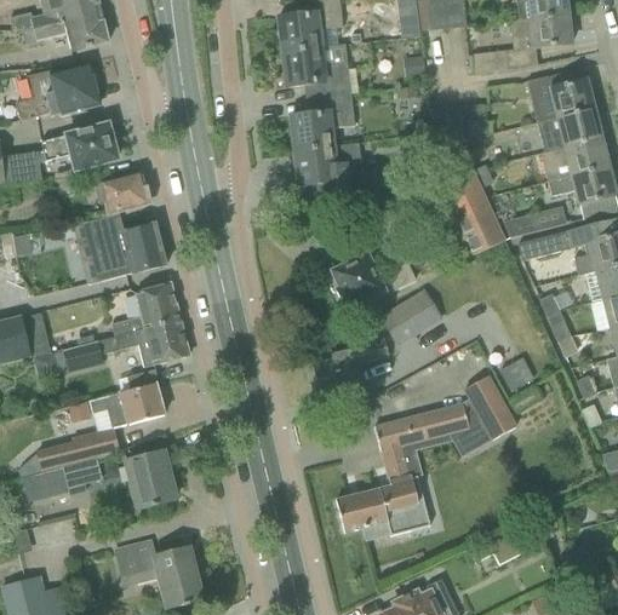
[(22,28),(23,32),(101,11),(98,0),(39,0),(43,13),(33,17),(32,11),(10,17),(13,30),(22,28)]
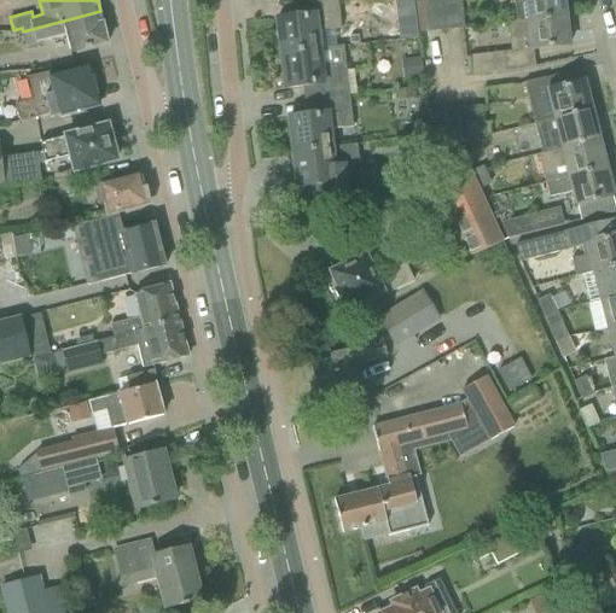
[(307,0),(309,12),(278,16),(282,51),(321,46),(319,28),(343,25),(340,0),(307,0)]
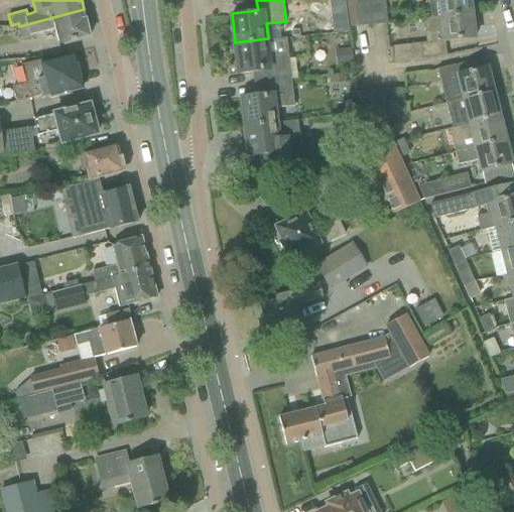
[(372,22),(370,0),(355,0),(357,23),(372,22)]
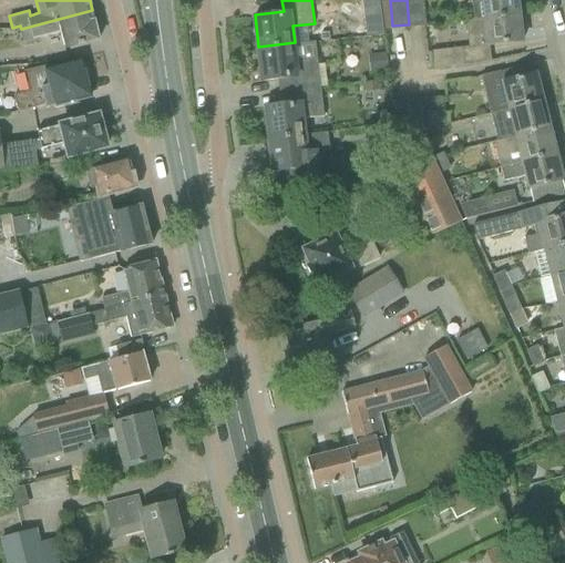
[(407,0),(409,24),(425,22),(423,0),(407,0)]
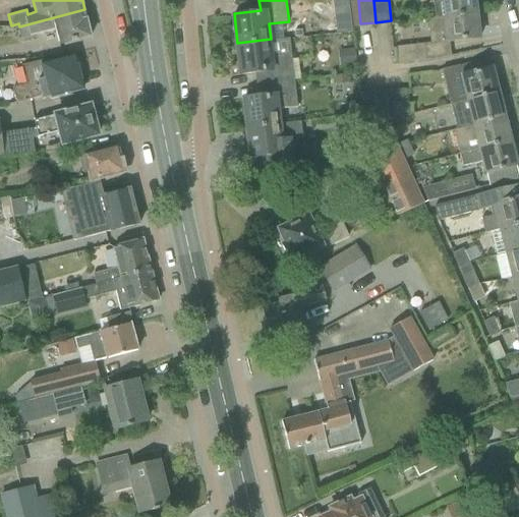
[(434,0),(434,1),(433,1),(434,14),(428,15),(428,16),(477,10),(476,0),(434,0)]
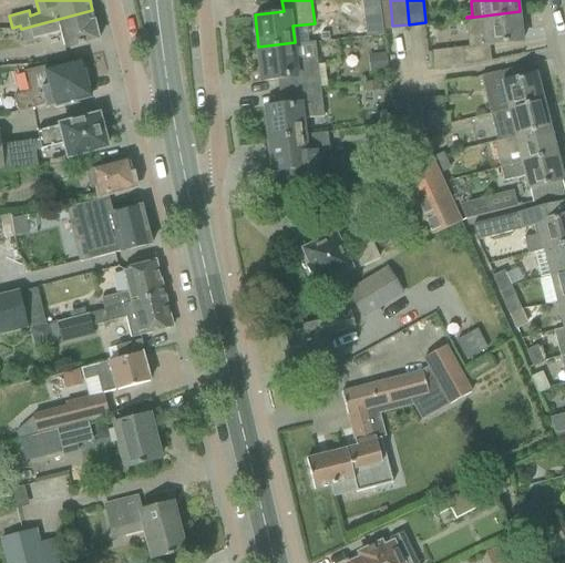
[(100,38),(92,10),(21,29),(23,40),(34,37),(34,38),(61,30),(65,47),(100,38)]
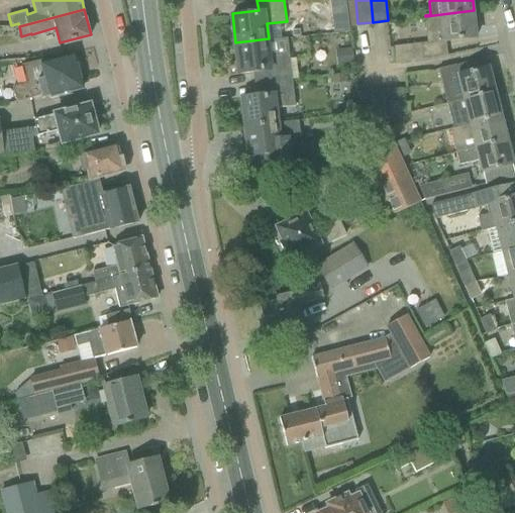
[(474,10),(425,16),(426,28),(446,26),(447,39),(477,35),(474,10)]
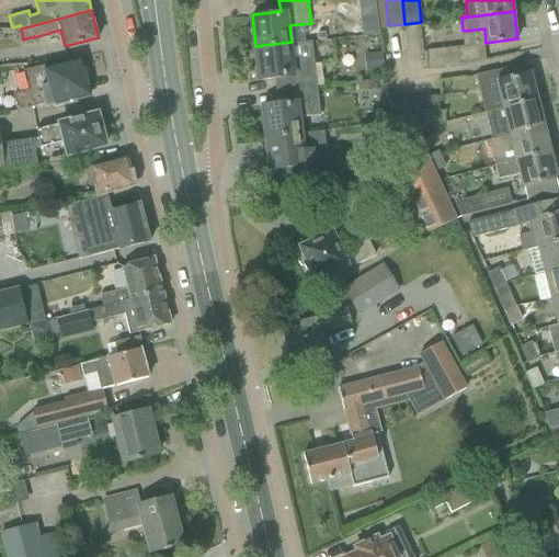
[(378,16),(362,19),(363,32),(379,31),(378,16)]
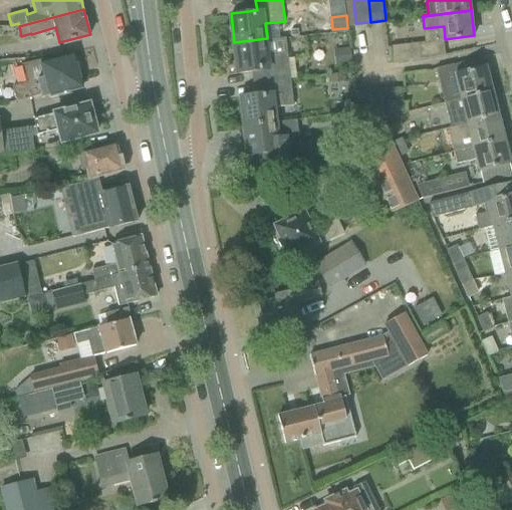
[(269,52),(267,38),(234,42),(238,71),(264,68),(265,80),(291,76),(288,50),(269,52)]
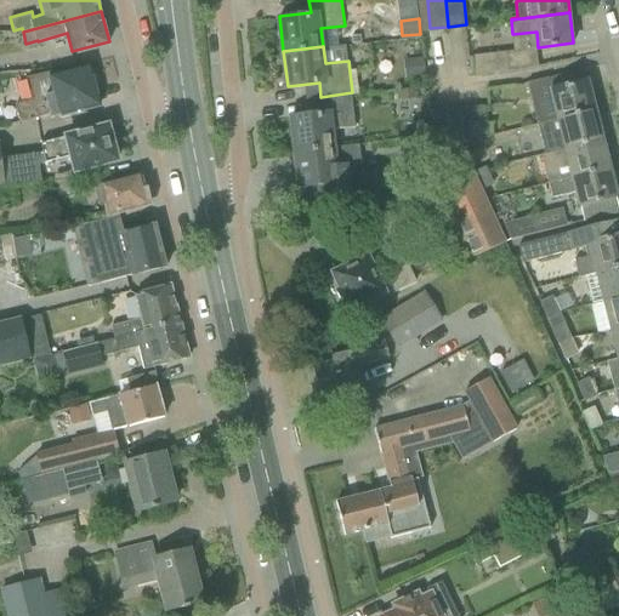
[(505,50),(473,53),(473,55),(476,72),(476,73),(507,69),(507,68),(505,50)]
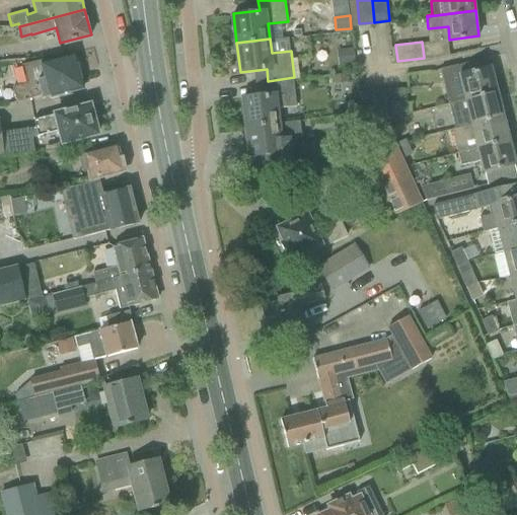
[(356,48),(339,50),(340,64),(357,63),(356,48)]
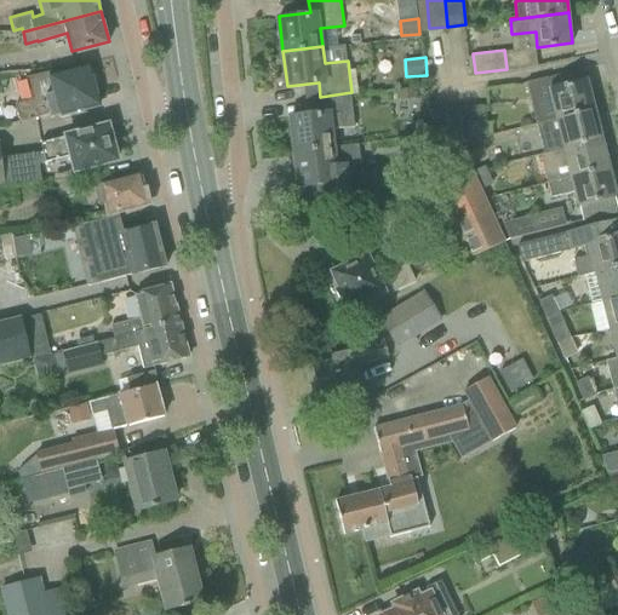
[(73,110),(83,108),(80,99),(98,96),(95,84),(101,80),(98,68),(91,68),(90,64),(59,72),(58,64),(49,64),(40,67),(41,72),(28,75),(33,96),(16,101),(21,119),(51,111),(51,115),(59,113),(62,115),(72,113),(73,110)]
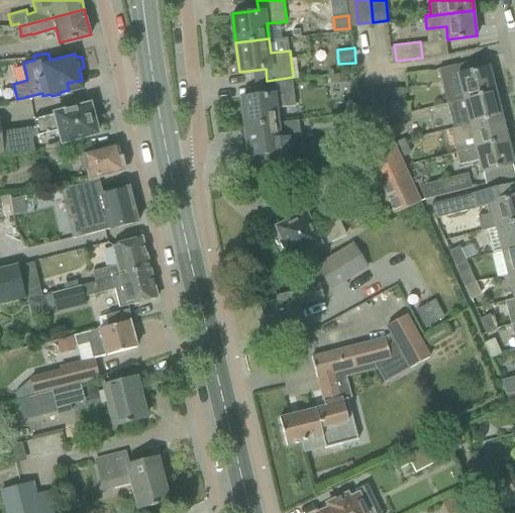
[(453,64),(459,86),(448,88),(451,100),(495,89),(487,55),(453,64)]
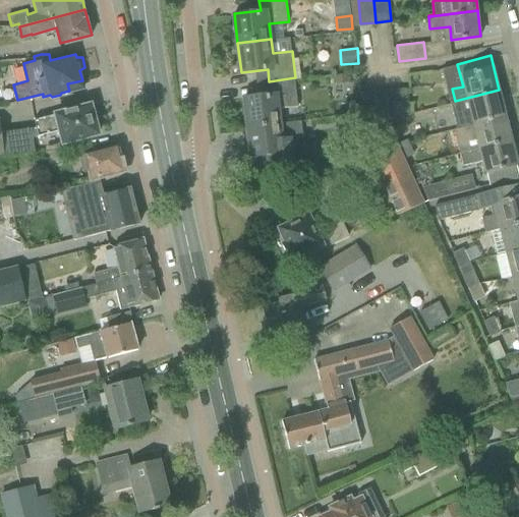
[(349,71),(335,73),(336,81),(350,80),(349,71)]
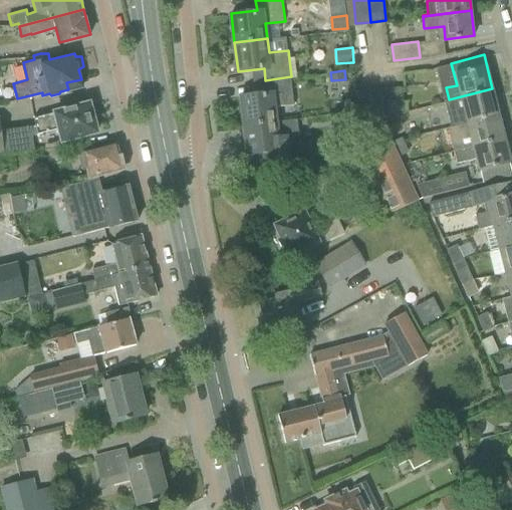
[(291,76),(265,80),(267,91),(241,94),(244,123),(277,120),(275,106),(294,103),(291,76)]
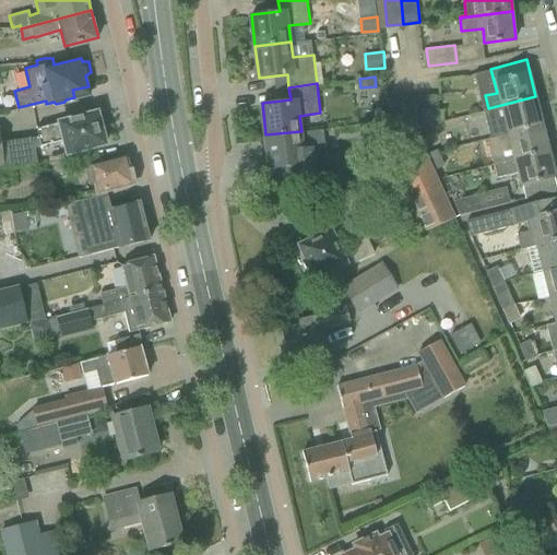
[(418,95),(422,125),(438,122),(436,93),(418,95)]
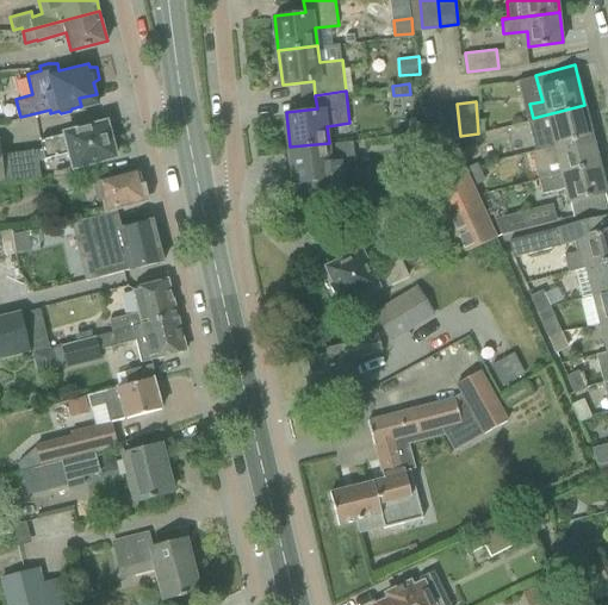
[(460,136),(457,104),(440,105),(444,137),(460,136)]
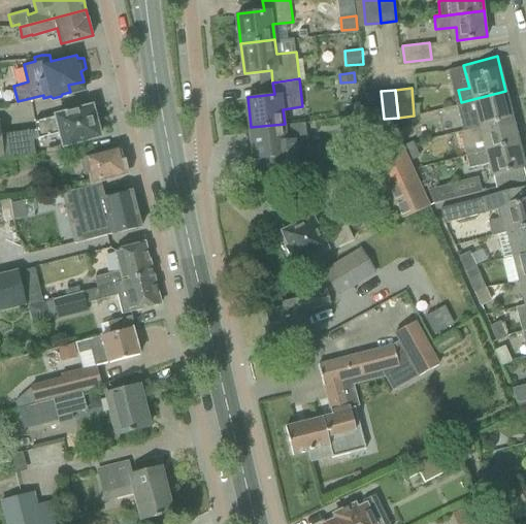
[(384,119),(381,91),(365,93),(368,121),(384,119)]
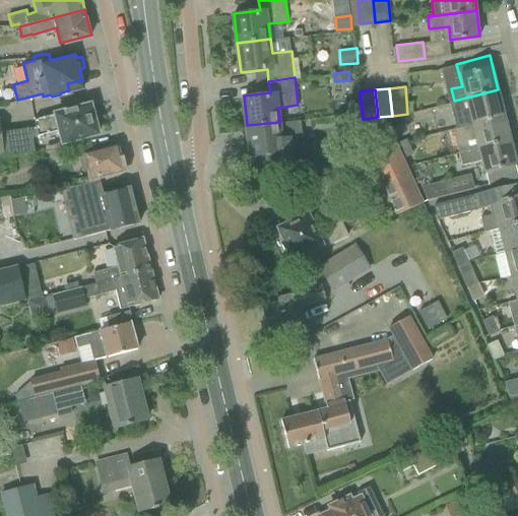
[(498,89),(454,101),(454,102),(450,103),(456,125),(504,113),(498,89)]
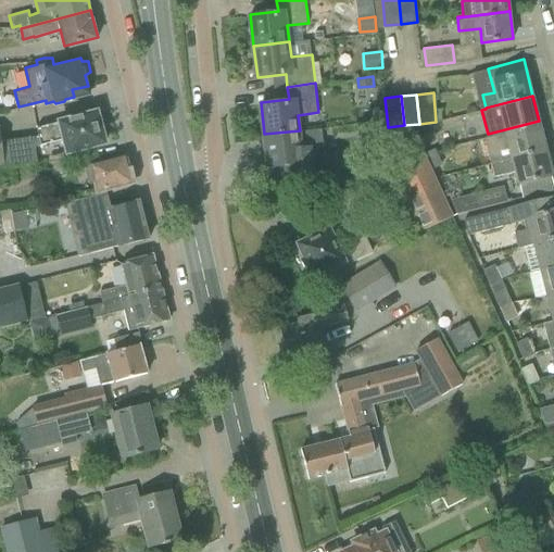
[(105,141),(97,111),(37,126),(39,133),(2,138),(0,124),(0,163),(37,159),(36,145),(65,137),(68,151),(105,141)]
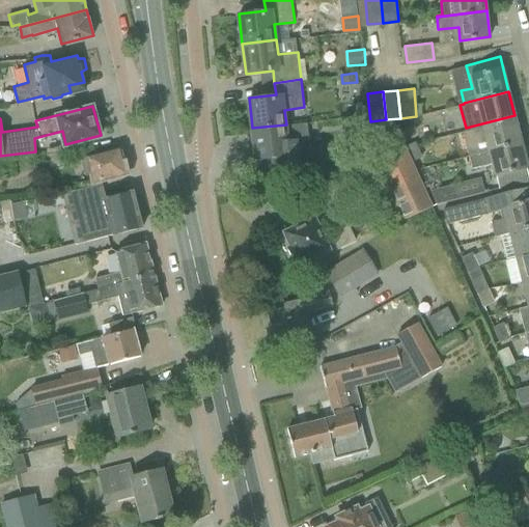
[(368,115),(352,117),(356,159),(363,158),(362,146),(371,145),(368,115)]
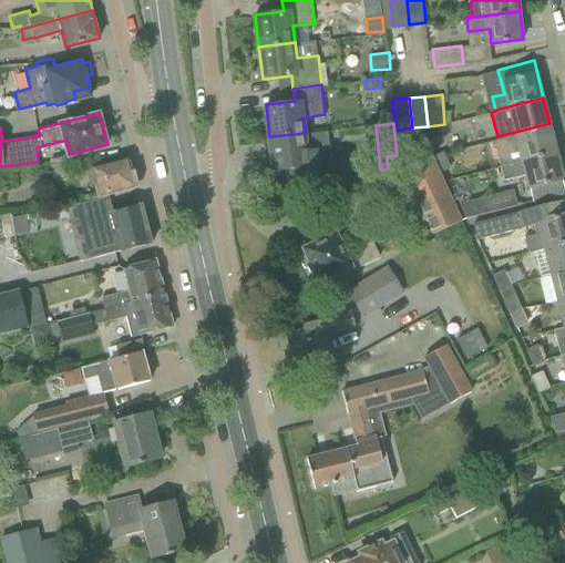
[(550,123),(497,136),(497,139),(495,140),(501,164),(556,150),(550,123)]
